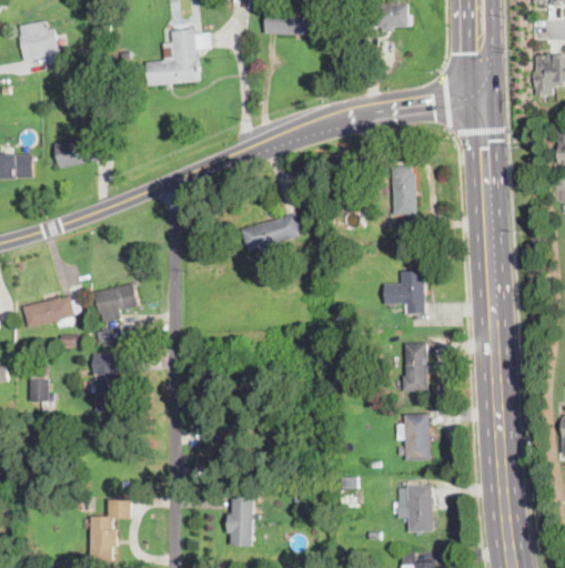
[(406,3),(406,14),(411,14),(411,26),(405,26),(405,27),(392,27),(392,30),(382,30),(382,27),(366,27),(366,3),(406,3)]
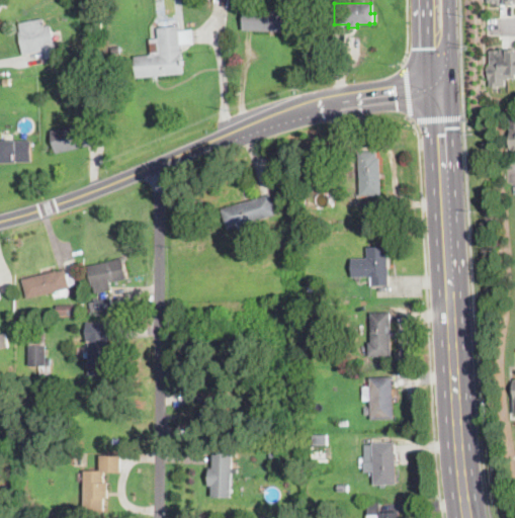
[(278,31),(240,29),(242,7),(280,9),(278,31)]
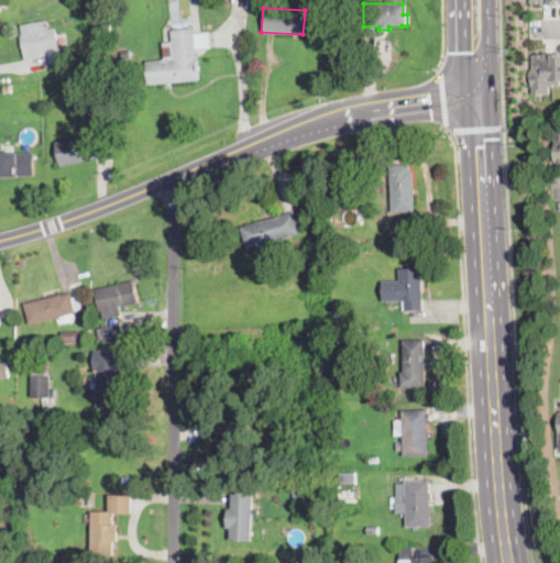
[(44,20),(45,29),(53,28),(56,46),(65,45),(67,59),(46,63),(45,55),(41,56),(40,53),(21,56),(20,44),(18,33),(20,33),(19,24),(44,20)]
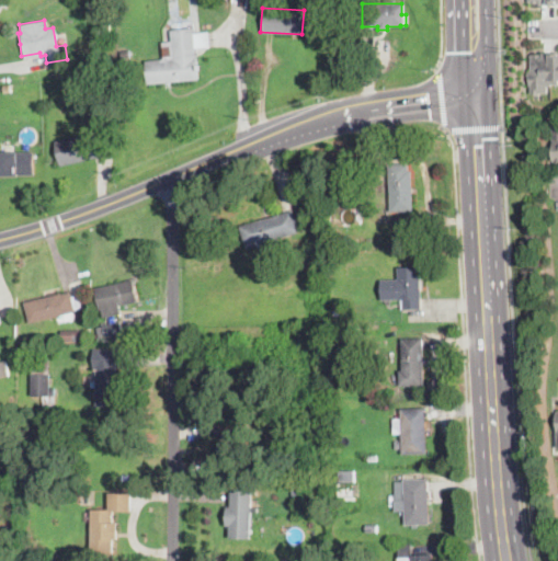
[(191,29),(191,33),(206,32),(207,47),(193,48),(195,72),(193,73),(194,80),(146,84),(145,82),(144,60),(161,59),(159,42),(169,42),(168,31),(191,29)]
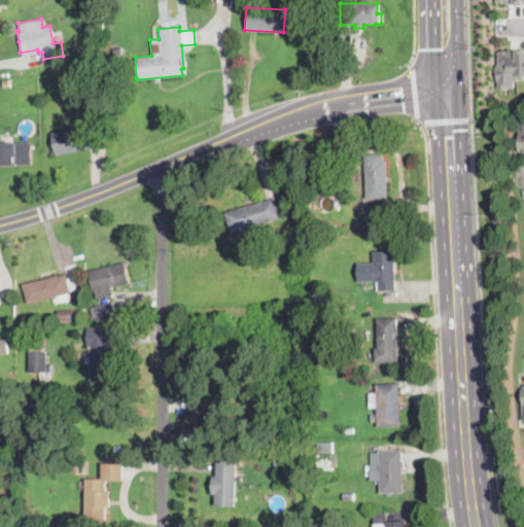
[(523,73),(523,78),(516,77),(516,79),(512,79),(512,86),(496,86),(496,79),(494,79),(494,72),(493,72),(493,66),(495,66),(496,50),(499,50),(499,48),(507,48),(507,47),(513,47),(513,49),(523,49),(523,51),(523,73)]
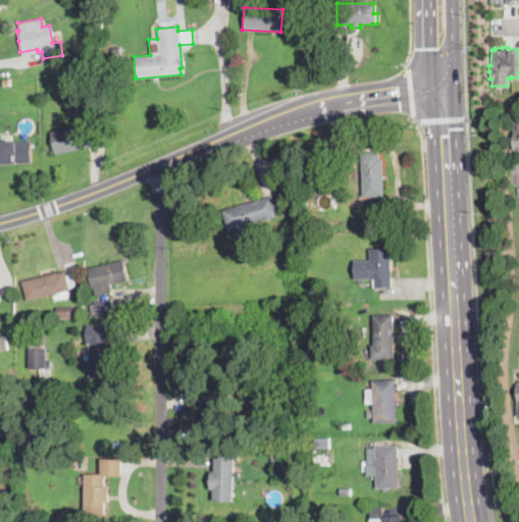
[(518,151),(513,152),(513,150),(511,150),(511,143),(509,143),(509,137),(512,137),(512,131),(511,131),(511,116),(518,116),(518,151)]
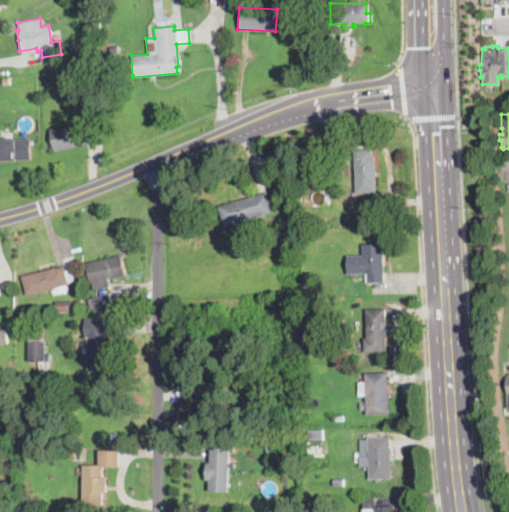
[(77,146),(53,152),(47,129),(87,120),(88,120),(93,142),(77,146)]
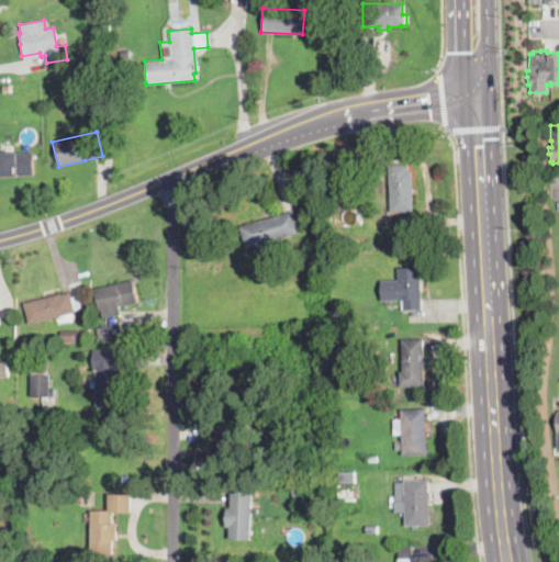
[(32,153),(32,176),(18,176),(18,177),(0,177),(0,152),(32,152),(32,153)]
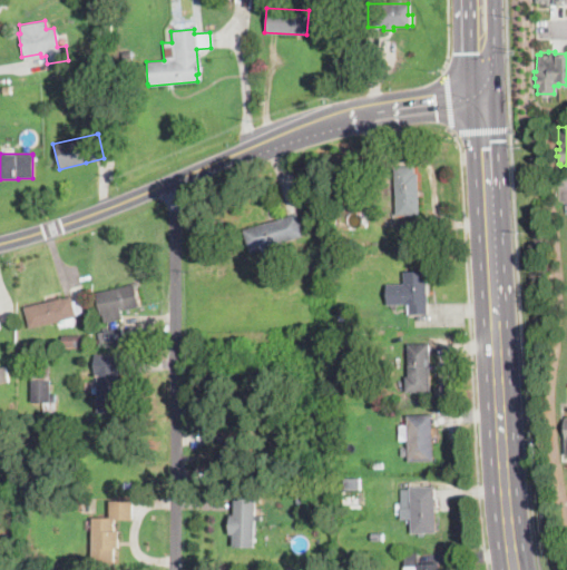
[(412,166),(412,174),(416,174),(418,214),(394,215),(393,167),(412,166)]
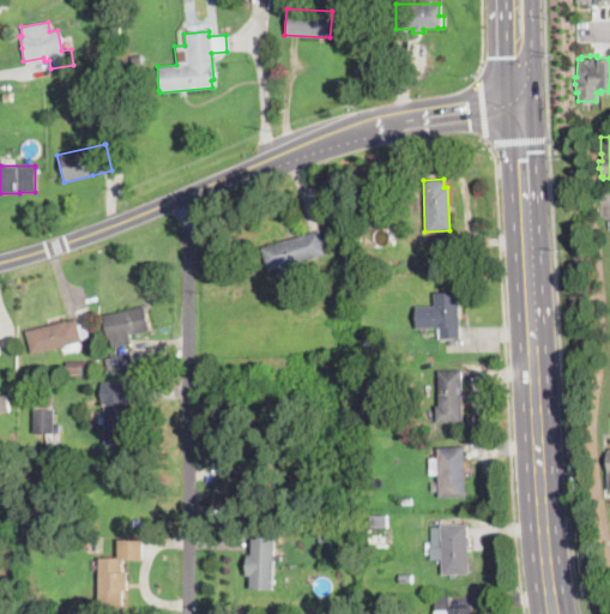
[(269,271),(267,271),(260,247),(318,230),(325,254),(269,271)]
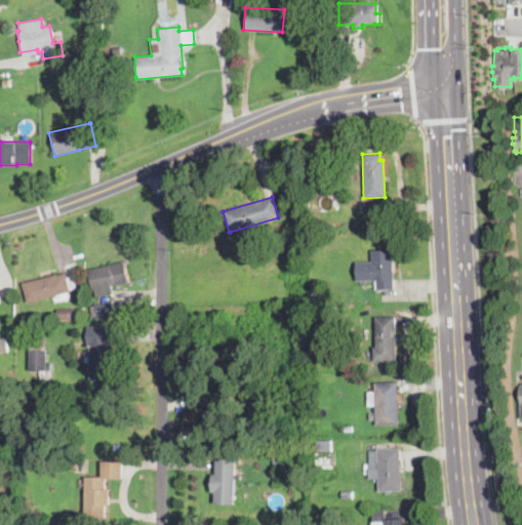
[(392,279),(392,289),(372,289),(371,280),(355,281),(354,270),(354,261),(370,261),(369,250),(391,249),(392,279)]
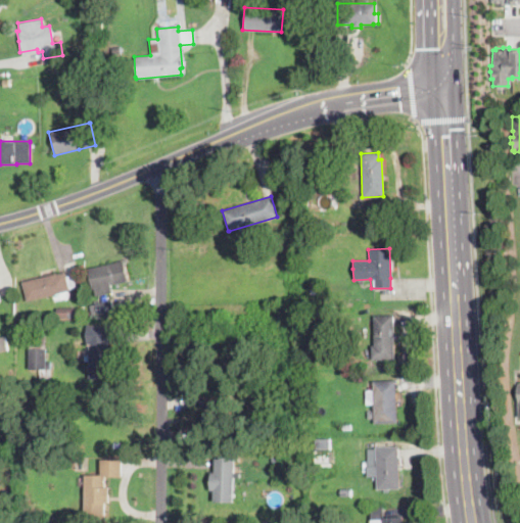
[(110,286),(111,288),(111,290),(95,294),(93,288),(90,288),(86,269),(123,260),(127,281),(110,284),(110,286)]
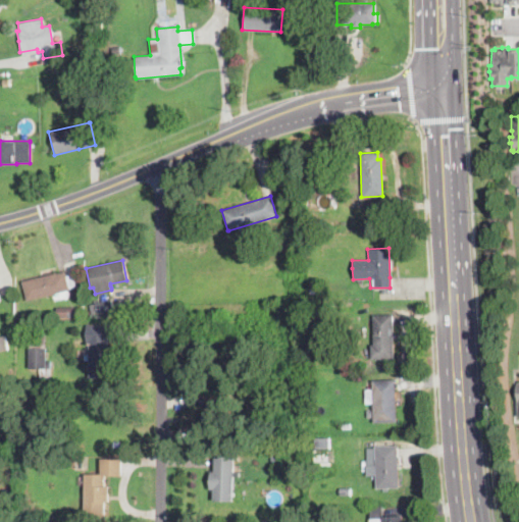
[(63,272),(63,274),(64,276),(71,274),(74,286),(67,289),(67,291),(26,301),(20,281),(55,272),(55,274),(63,272)]
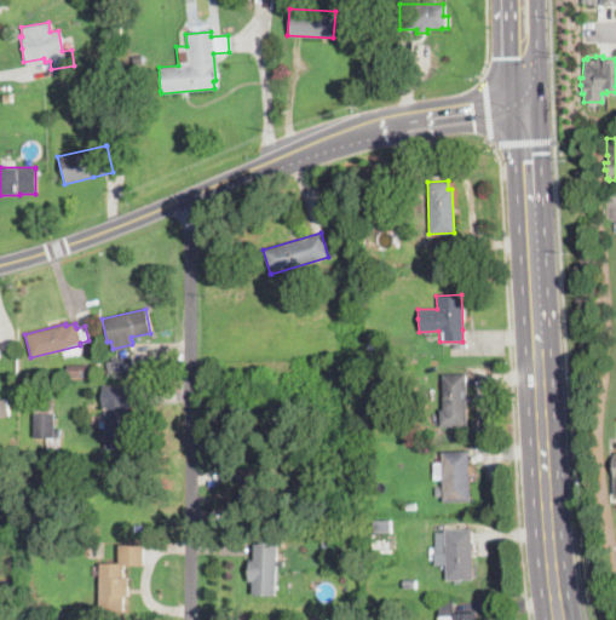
[(124,371),(114,373),(113,372),(107,373),(104,362),(110,361),(110,359),(130,355),(133,369),(124,371)]
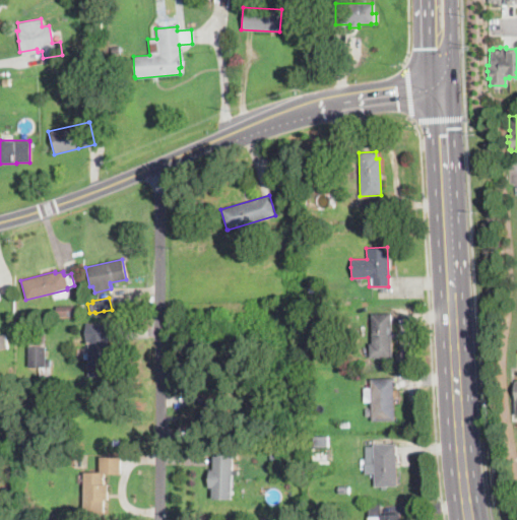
[(69,317),(54,317),(54,306),(73,306),(76,306),(76,317),(69,317)]
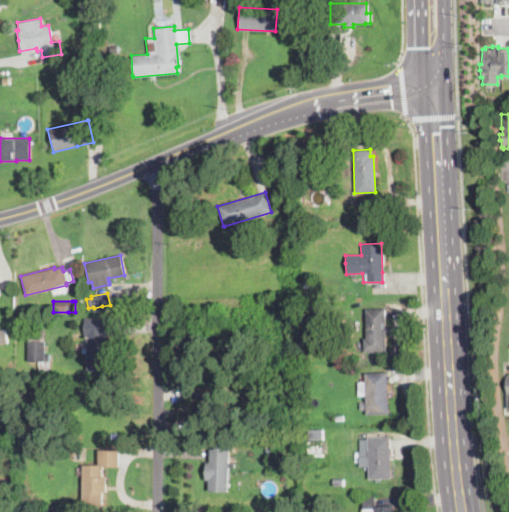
[(374,352),(362,352),(362,338),(365,338),(364,309),(383,308),(385,351),(374,352)]
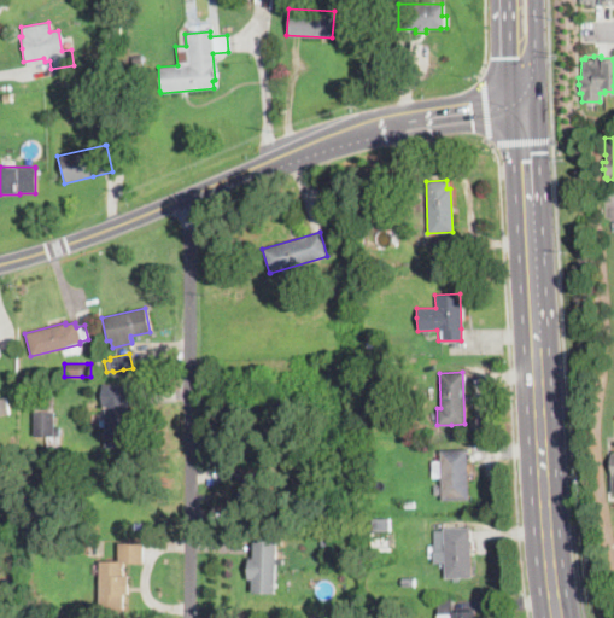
[(127,404),(127,412),(127,423),(129,423),(129,448),(104,448),(104,437),(100,437),(100,435),(103,435),(103,406),(100,406),(100,384),(128,384),(128,404),(127,404)]
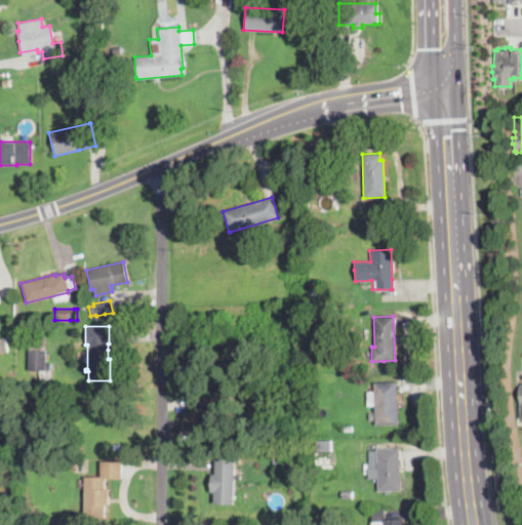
[(43,336),(44,364),(48,363),(48,380),(38,380),(37,369),(27,369),(27,337),(43,336)]
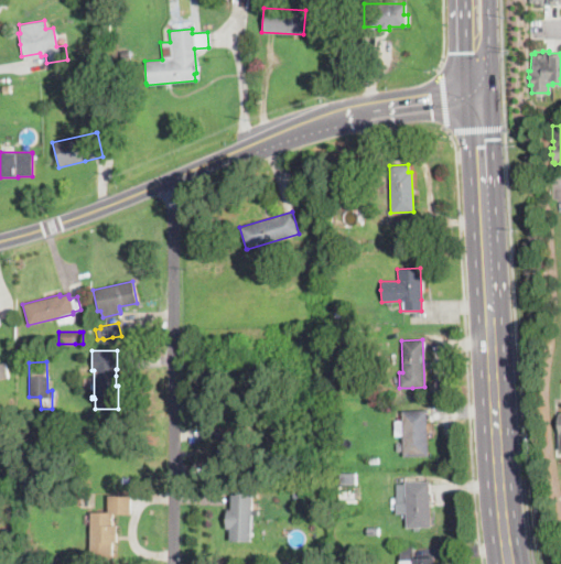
[(425,432),(427,453),(427,456),(402,457),(402,452),(395,452),(395,444),(401,443),(401,436),(394,437),(392,421),(400,421),(400,411),(424,410),(425,432)]
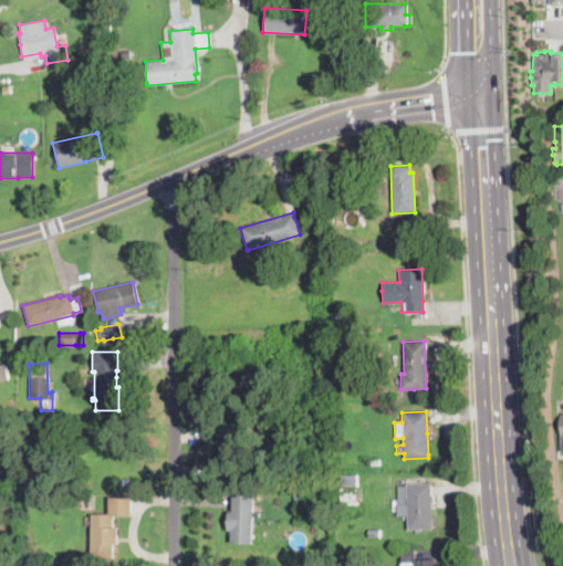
[(355,486),(337,486),(337,475),(352,475),(355,475),(355,486)]
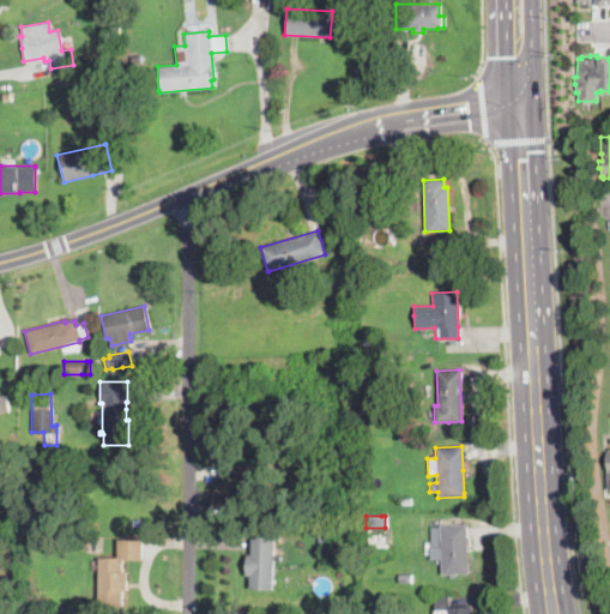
[(466,543),(466,575),(440,575),(440,559),(430,560),(429,529),(439,529),(439,525),(465,524),(466,543)]
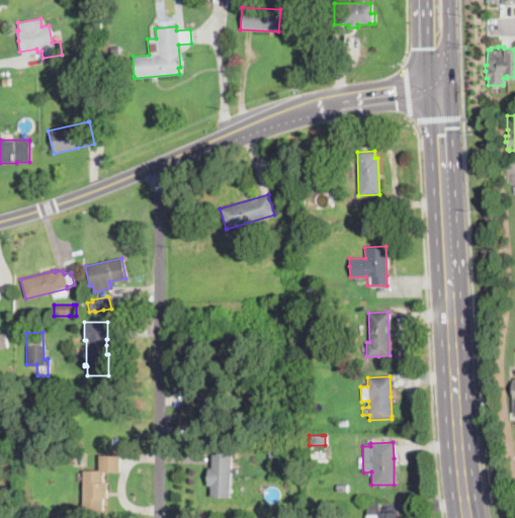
[(323,445),(323,456),(310,456),(311,445),(323,445)]
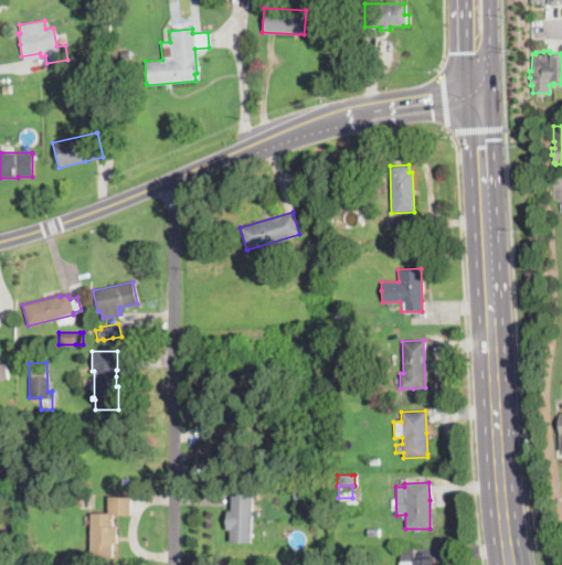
[(242,497),(241,543),(231,543),(232,497),(242,497)]
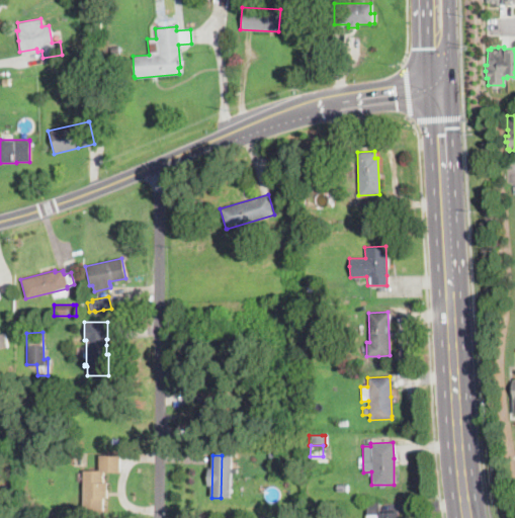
[(102,470),(102,483),(106,483),(106,496),(106,498),(102,498),(102,510),(83,510),(82,478),(82,470),(102,470)]
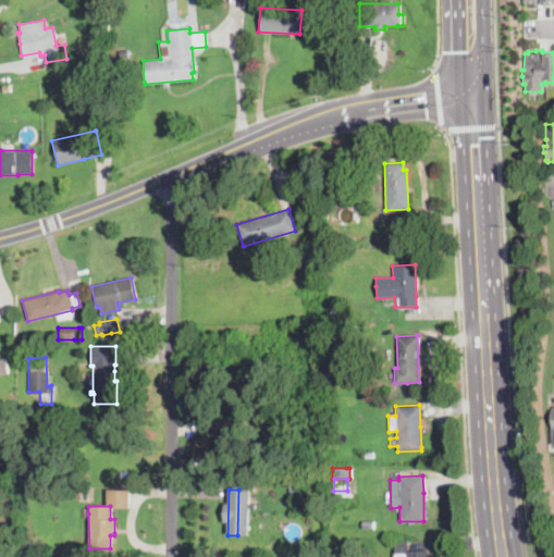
[(406,551),(406,552),(427,551),(427,556),(393,556),(393,541),(406,541),(406,551)]
